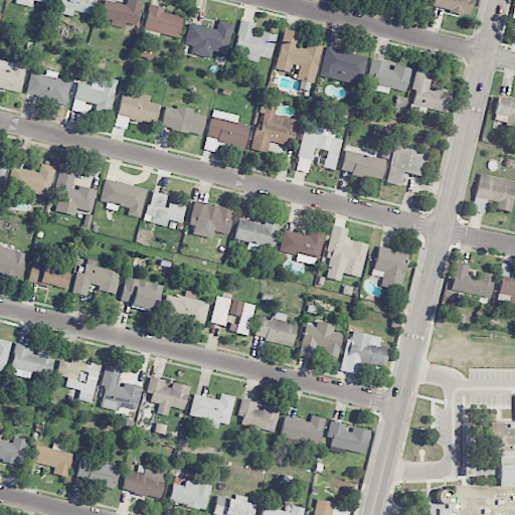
[(94,14),(95,0),(58,0),(56,13),(71,15),(72,11),(94,14)]
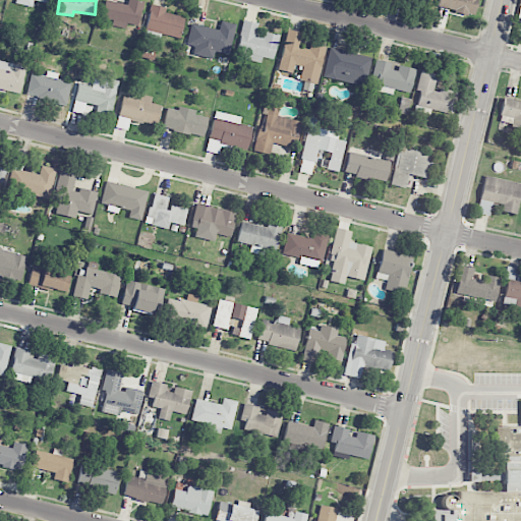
[(127,0),(127,4),(106,0),(105,0),(102,17),(113,19),(112,25),(124,29),(125,23),(137,25),(142,2),(134,0),(127,0)]
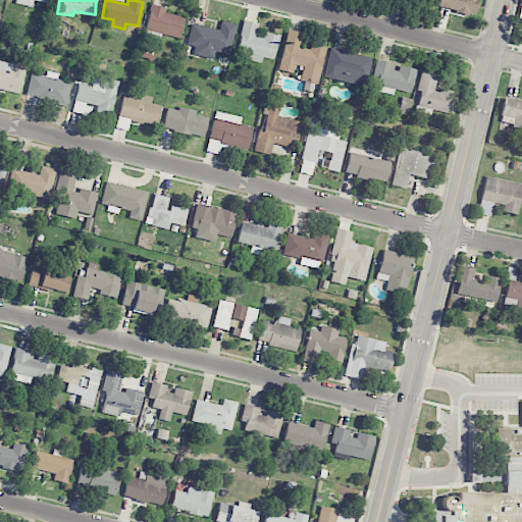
[(438,0),(437,7),(475,15),(478,0),(438,0)]
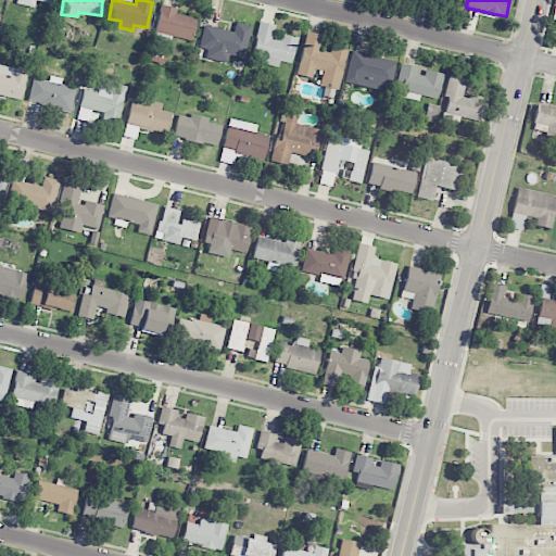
[(197,17),(176,13),(177,8),(161,4),(154,32),(191,40),(197,17)]
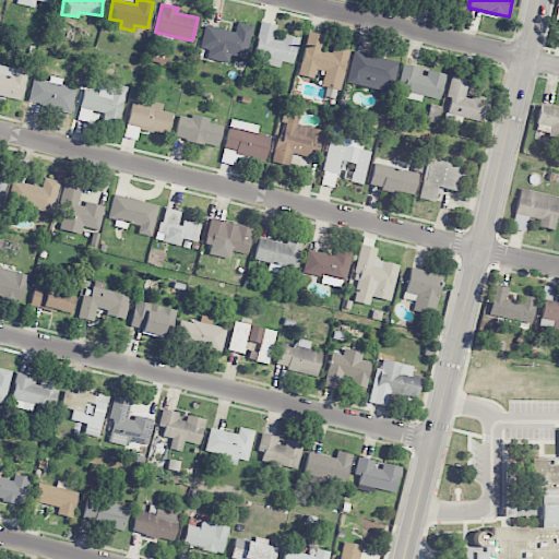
[(246,59),(252,25),(236,22),(235,32),(204,25),(200,47),(209,49),(206,58),(228,62),(229,56),(246,59)]
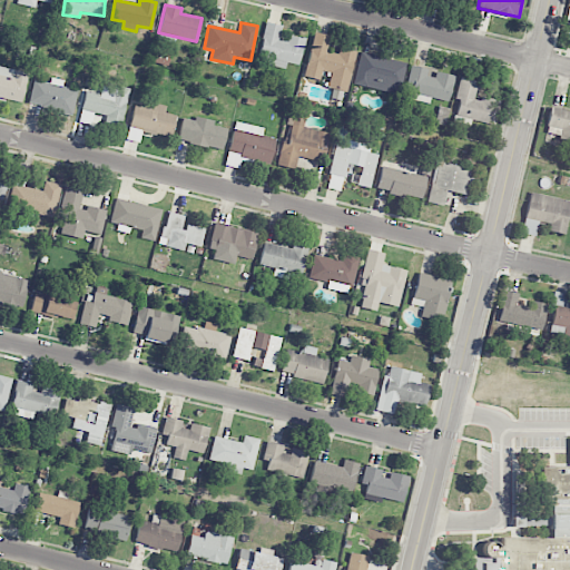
[(258,55),(266,57),(265,65),(285,68),(286,62),(298,65),(304,38),(283,33),(284,26),(265,22),(258,55)]
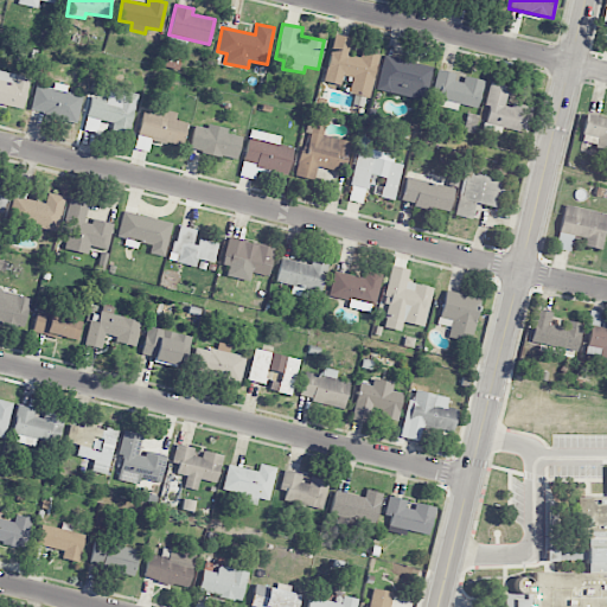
[(323,82),(340,87),(343,76),(351,77),(347,93),(369,97),(378,55),(362,50),(359,57),(346,55),(351,38),(334,33),(323,82)]
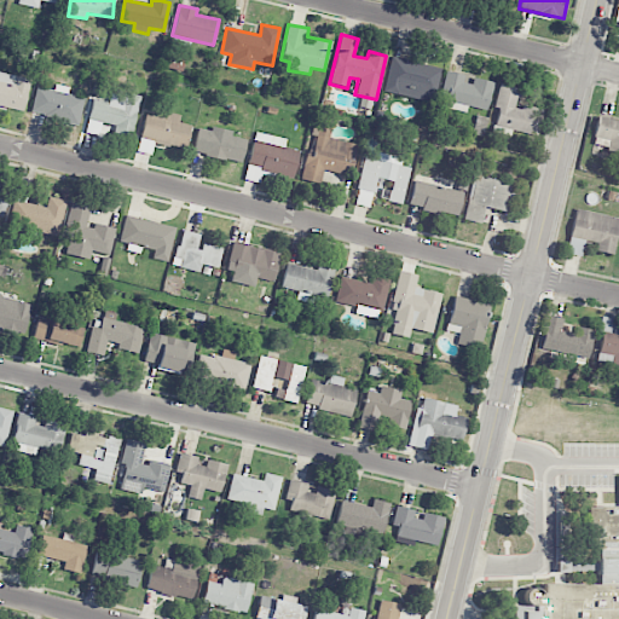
[(441,70),(392,56),(382,91),(432,104),(441,70)]
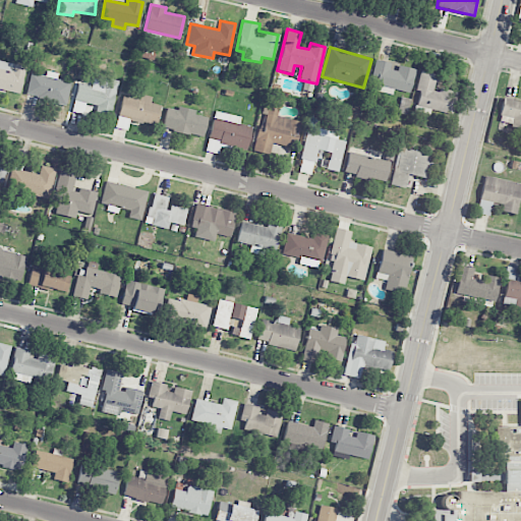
[(0,89),(19,94),(25,66),(0,60),(0,89)]
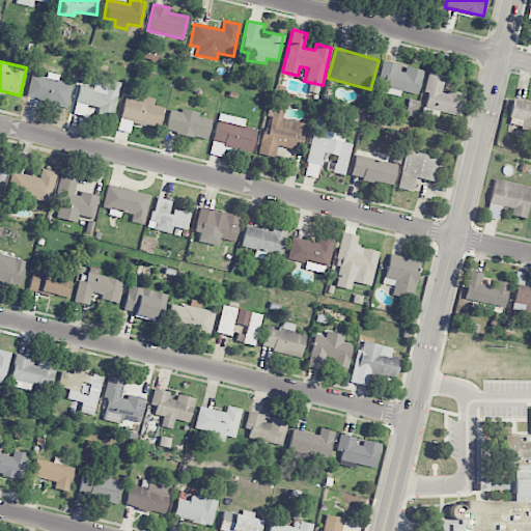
[(397,64),(383,61),(378,92),(400,95),(400,91),(418,94),(422,72),(397,66),(397,64)]
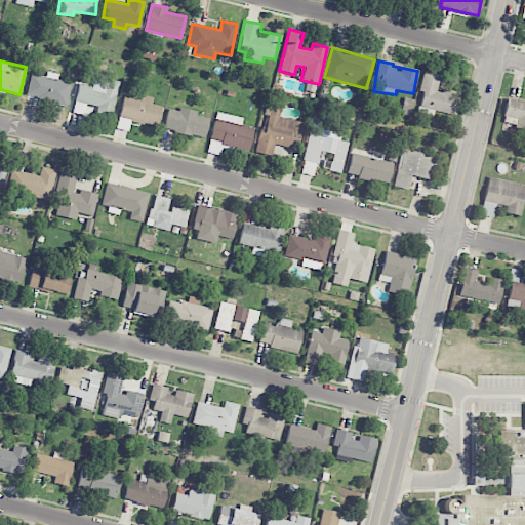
[(67,106),(71,83),(57,80),(58,74),(47,71),(45,76),(30,73),(26,97),(67,106)]
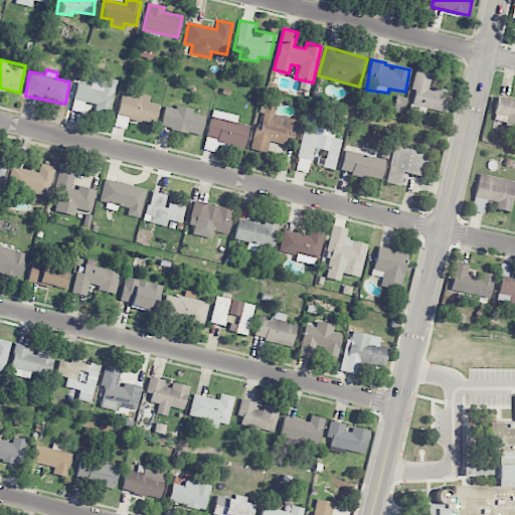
[(432,73),(416,70),(408,110),(424,113),(425,108),(446,112),(451,92),(428,88),(432,73)]
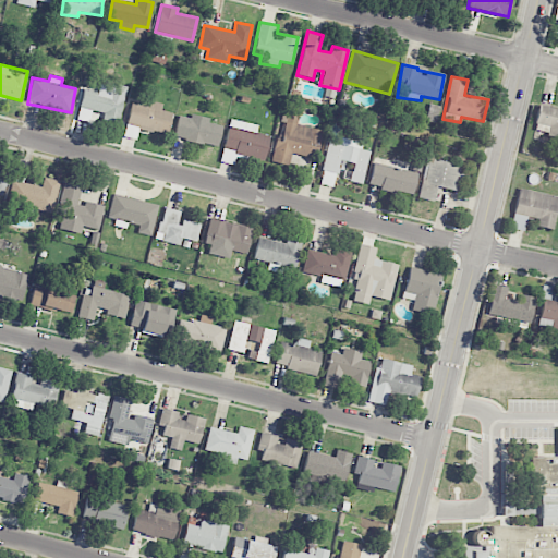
[(125,87),(99,82),(97,92),(83,88),(77,119),(89,122),(92,110),(104,113),(102,120),(119,123),(125,87)]
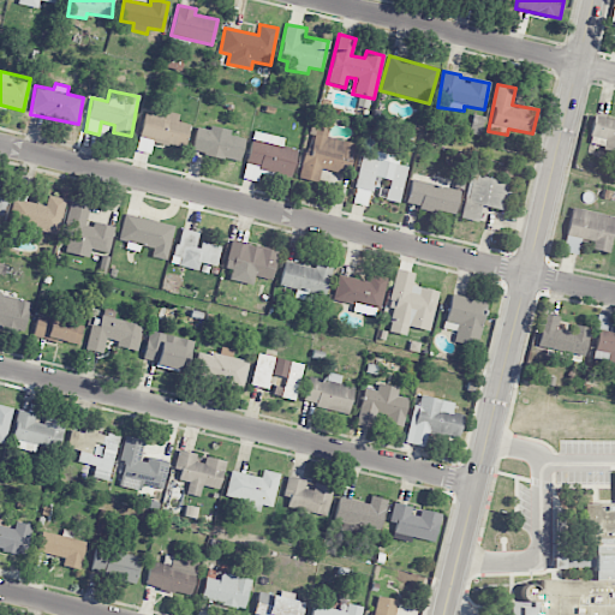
[(144,113),(139,139),(185,147),(190,124),(177,121),(179,113),(166,112),(165,117),(144,113)]
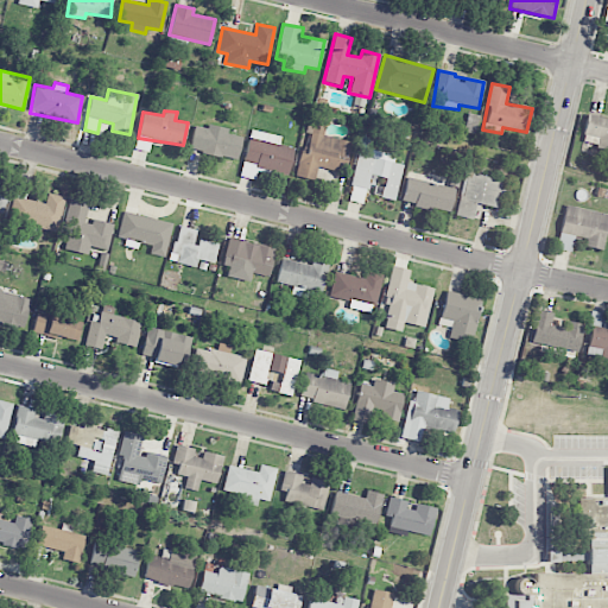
[(607,118),(587,114),(581,143),(607,149),(607,118)]
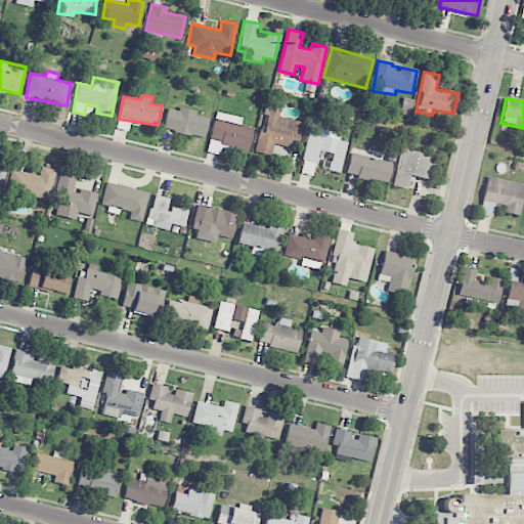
[(271,156),(273,143),(297,148),(302,122),(278,117),(280,107),(266,105),(257,153),(271,156)]
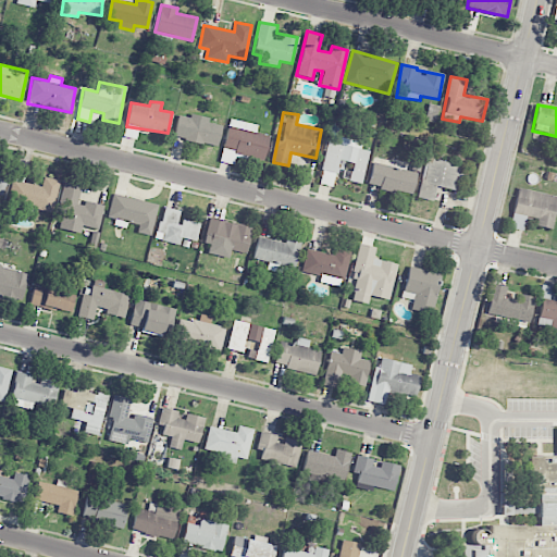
[(222,125),(208,122),(209,118),(190,113),(190,118),(178,115),(173,137),(217,147),(222,125)]
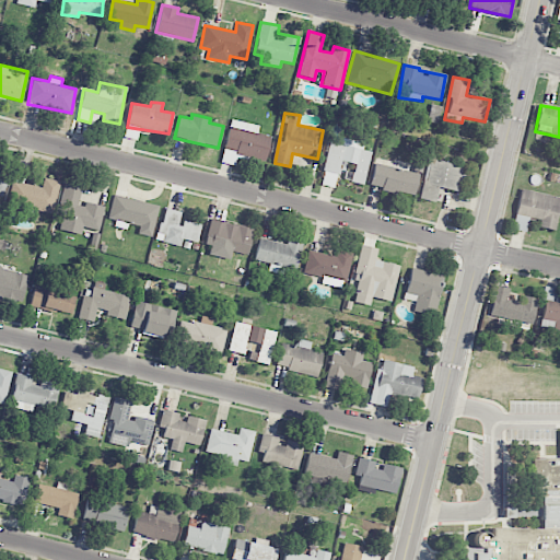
[(259,125),(231,119),(221,162),(235,165),(237,154),(265,161),(270,137),(257,133),(259,125)]
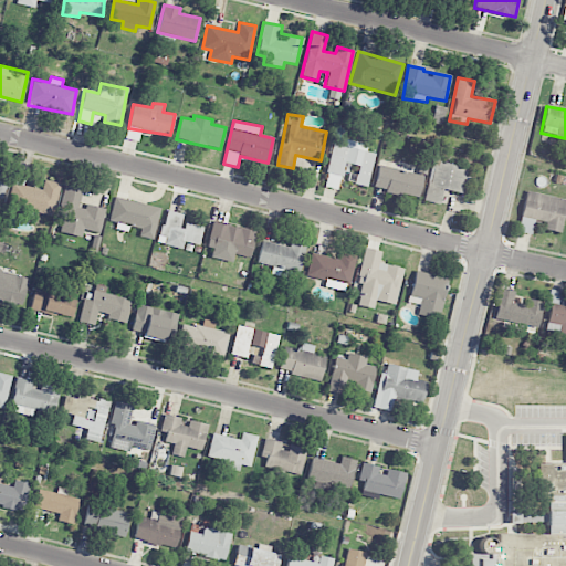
[(324,187),(338,189),(341,173),(348,175),(349,164),(358,166),(355,184),(368,187),(375,152),(363,149),(364,143),(345,139),(344,145),(333,143),(324,187)]
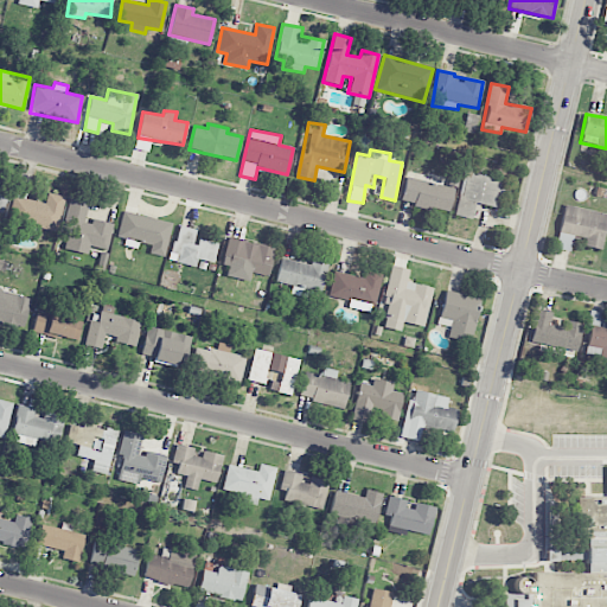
[(503,180),(465,172),(454,215),(471,218),(475,203),(496,208),(503,180)]
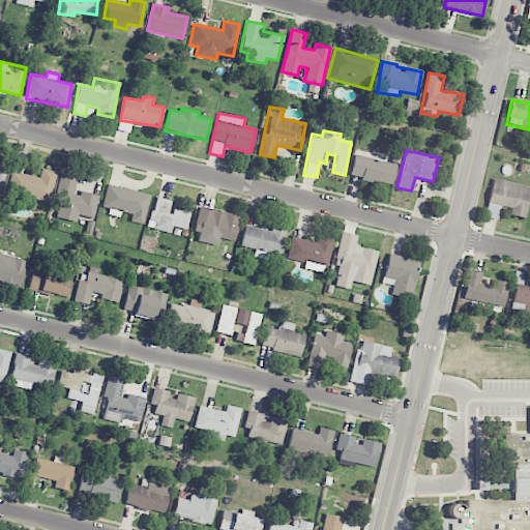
[(392,184),(396,164),(354,155),(350,176),(392,184)]
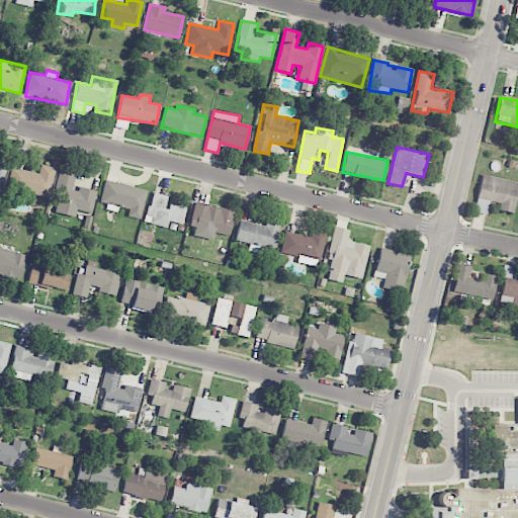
[(96,191),(73,187),(76,173),(59,170),(54,196),(58,197),(55,212),(75,217),(76,210),(91,213),(96,191)]
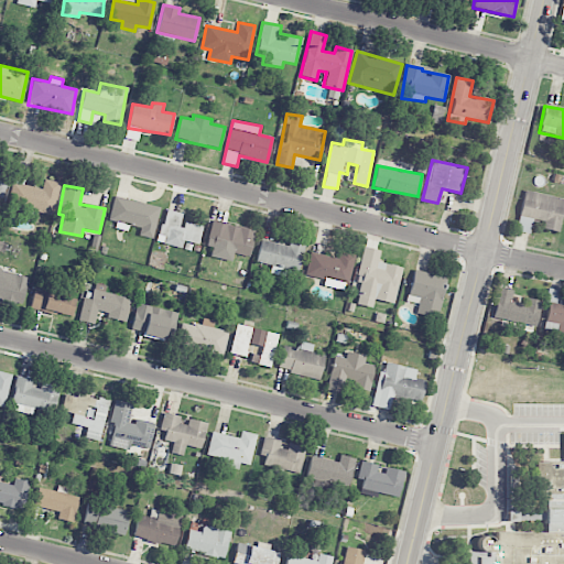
[(563,205),(563,198),(525,190),(517,230),(530,234),(533,218),(544,220),(543,228),(559,231),(563,205)]
